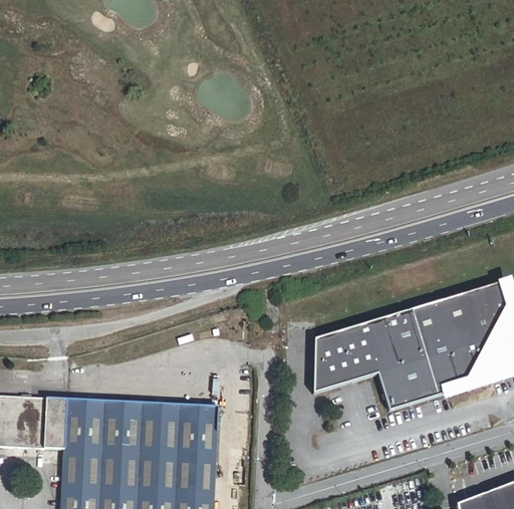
[(513,374),(513,288),(510,277),(506,279),(513,306),(513,341),(506,351),(501,353),(502,357),(492,369),(494,376),(443,392),(444,397),(513,374)]
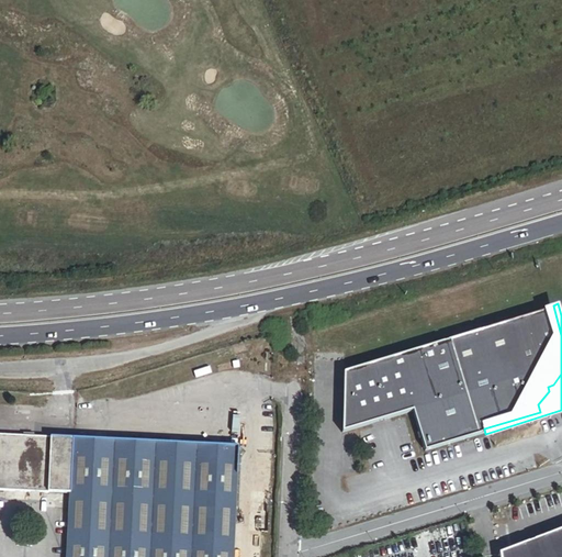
[(553,385),(561,374),(561,335),(553,305),(420,345),(450,439),(484,429),(540,412),(538,404),(549,391),(548,387),(553,385)]
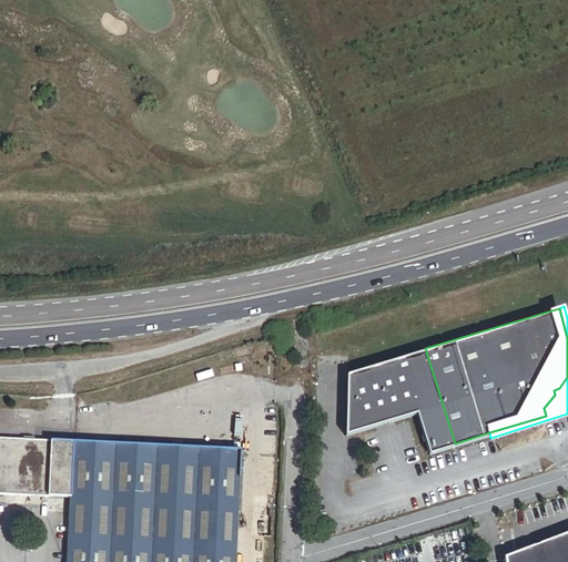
[(455,443),(425,348),(347,371),(345,432),(417,410),(429,451),(455,443)]
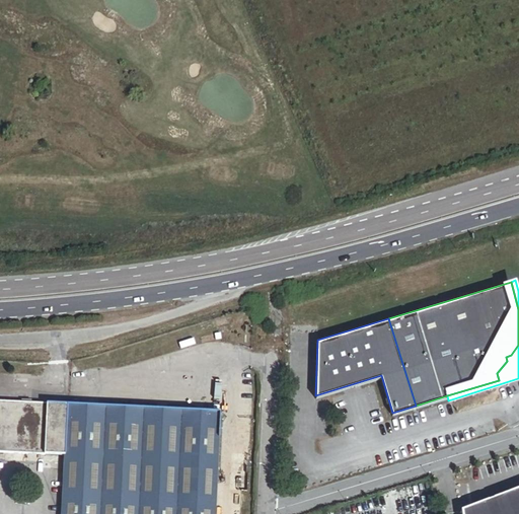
[(215,513),(220,408),(0,396),(0,448),(65,451),(62,513),(215,513)]
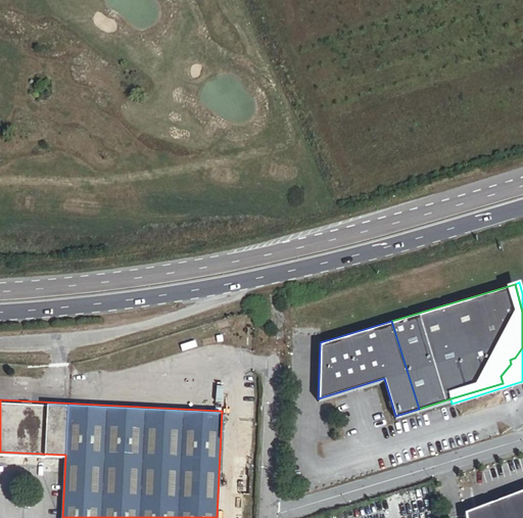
[(465,517),(522,517),(522,487),(464,510),(465,517)]
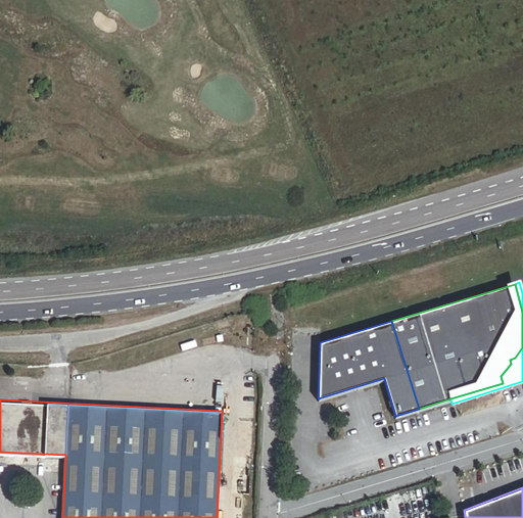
All buildings are outlined.
